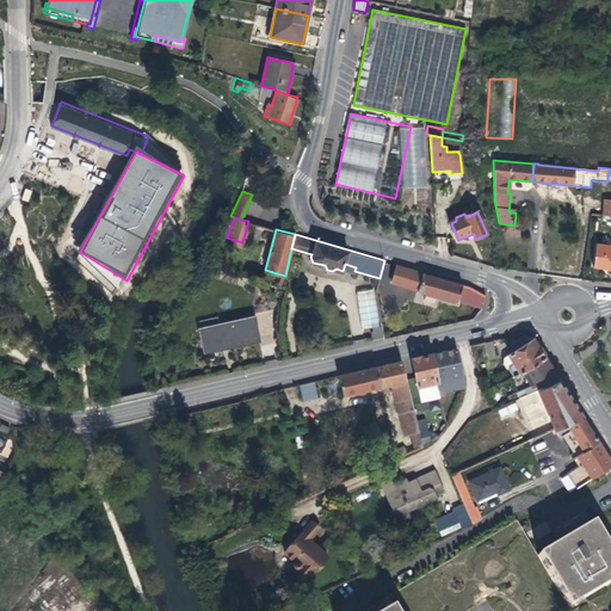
[(604,270),(610,270),(610,245),(597,244),(594,269),(604,270)]
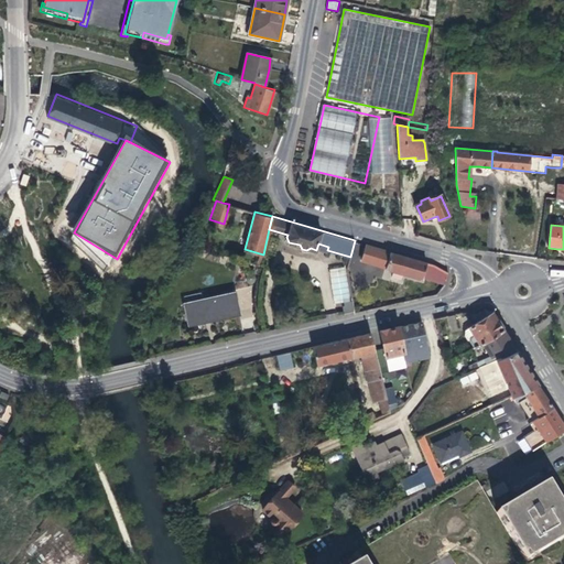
[(402,272),(422,278),(427,261),(394,252),(366,243),(360,259),(384,267),(384,268),(392,270),(391,274),(401,278),(402,272)]
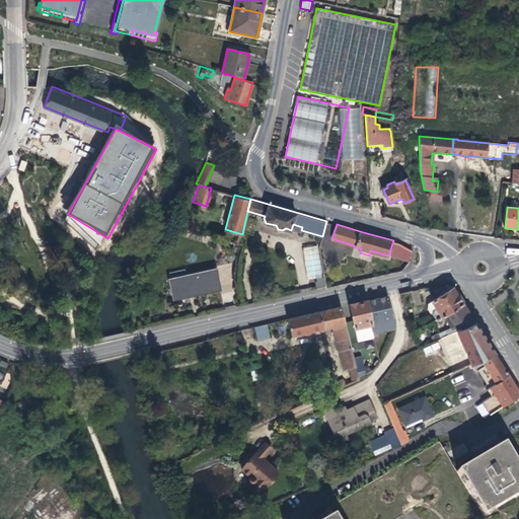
[(388,255),(409,262),(413,249),(401,243),(393,240),(388,255)]
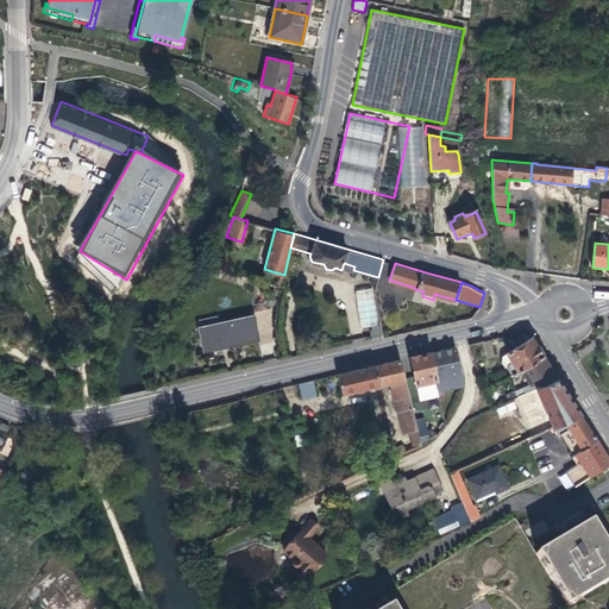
[(252,315),(201,327),(206,349),(225,344),(257,337),(252,315)]
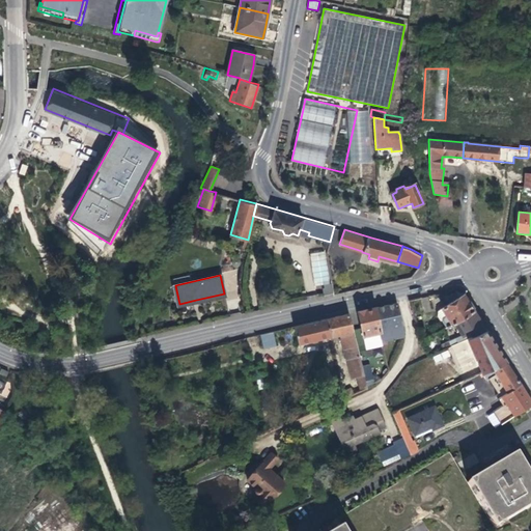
[(446,326),(453,322),(473,311),(468,303),(462,294),(435,311),(432,318),(436,324),(442,325),(444,323),(446,326)]
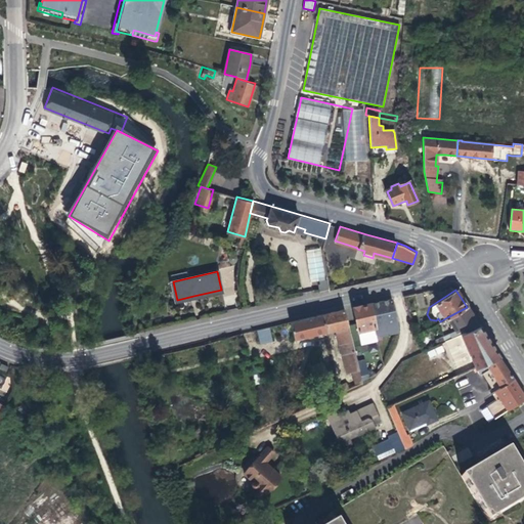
[(382,300),(369,303),(376,326),(377,336),(397,332),(398,330),(391,298),(382,300)]
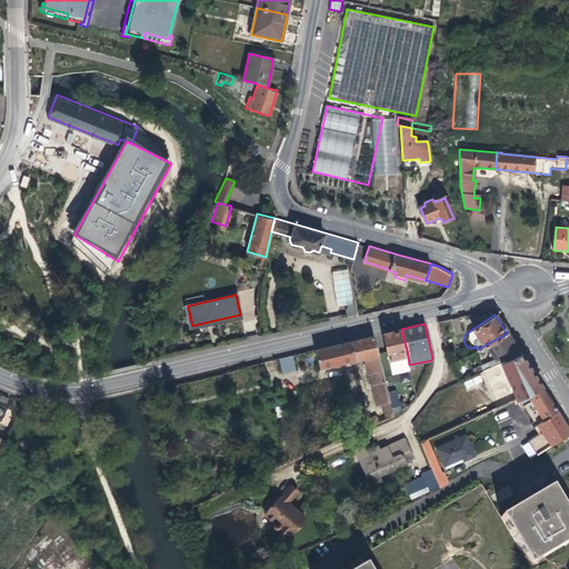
[(409,365),(408,355),(401,329),(391,331),(382,333),(392,372),(410,368),(409,365)]
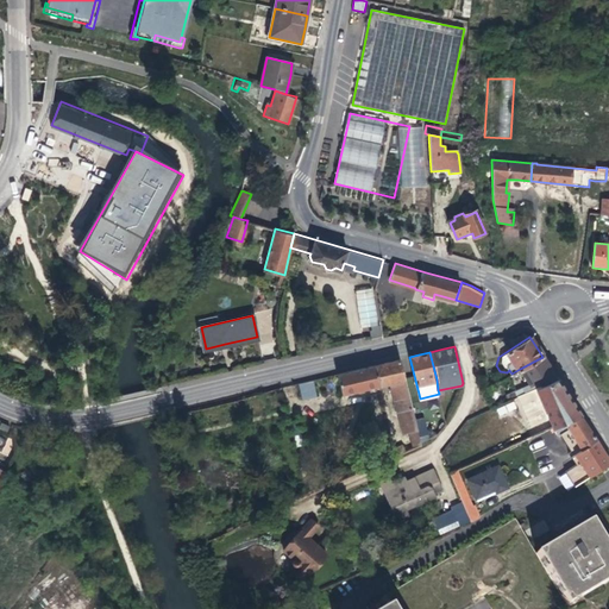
[(518,396),(521,394),(557,378),(548,364),(542,357),(520,369),(529,384),(514,390),(516,396),(518,396)]
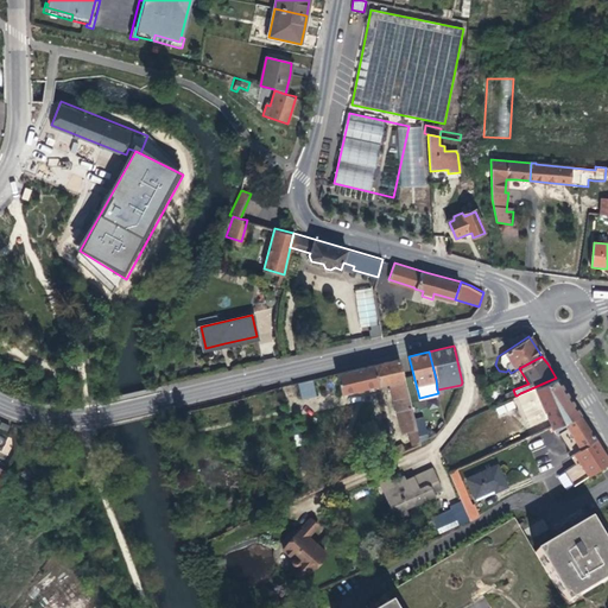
[(396,410),(400,409),(411,406),(400,358),(359,368),(336,373),(340,392),(390,380),(396,410)]
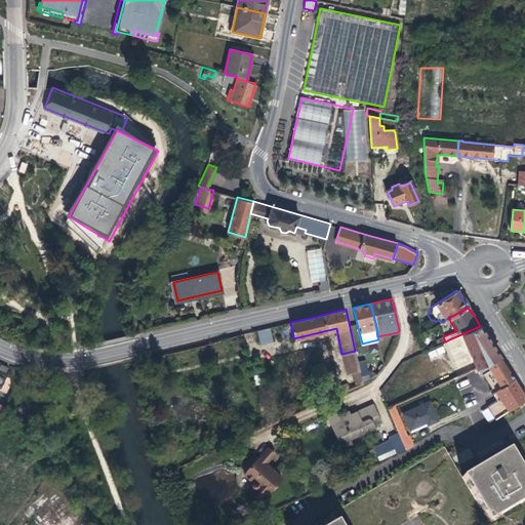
[(473,360),(495,350),(488,338),(480,326),(449,339),(446,341),(457,366),(473,360)]
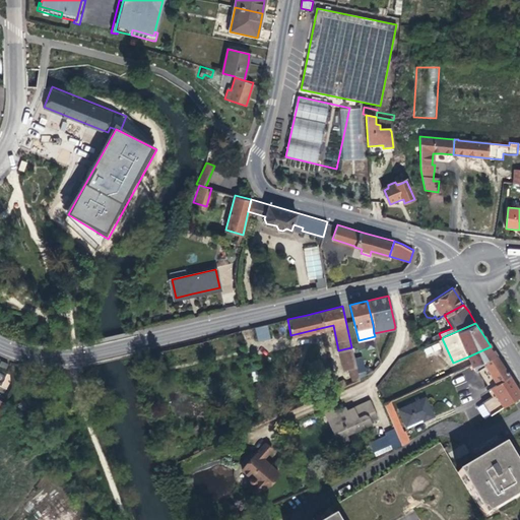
[(271,337),(267,324),(254,327),(257,340),(271,337)]
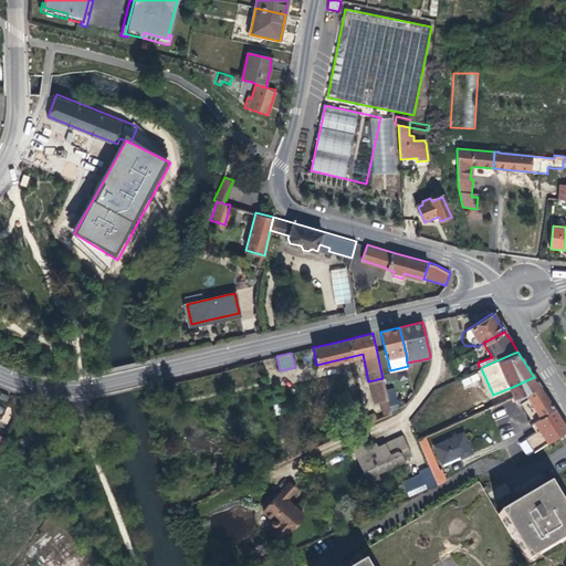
[(461,380),(464,388),(481,380),(477,373),(461,380)]
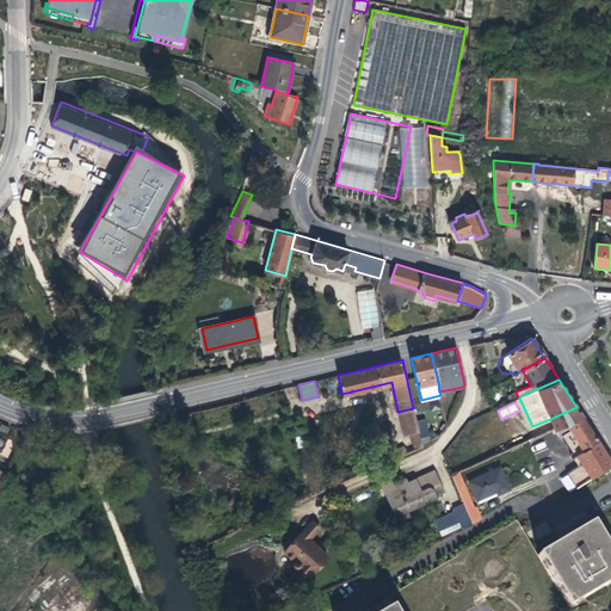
[(576,407),(550,419),(554,427),(582,415),(576,407)]
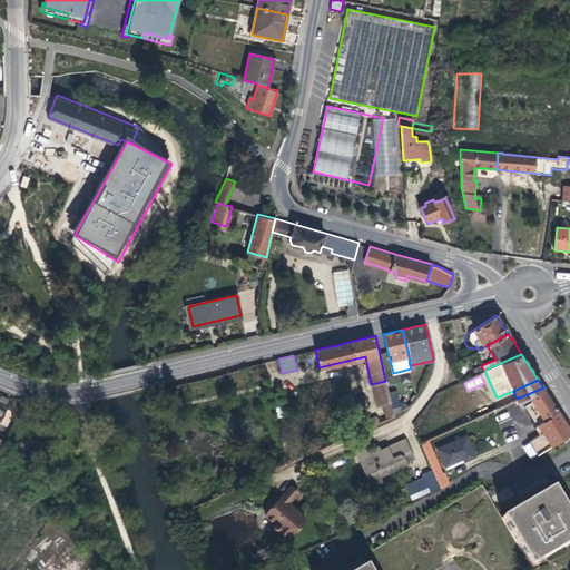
[(381,404),(391,402),(389,392),(385,381),(375,383),(381,404)]
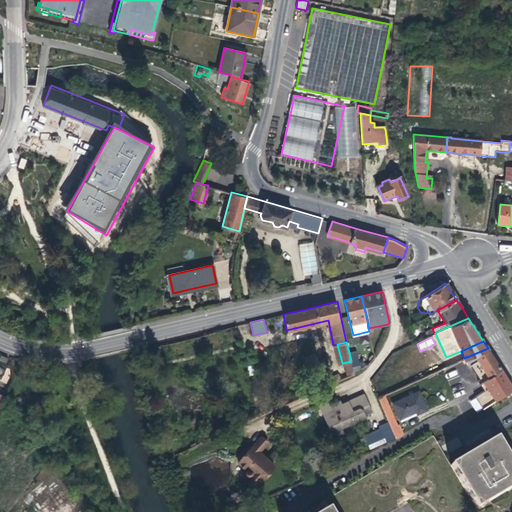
[(372,346),(349,352),(351,361),(353,371),(367,365),(375,356),(372,346)]
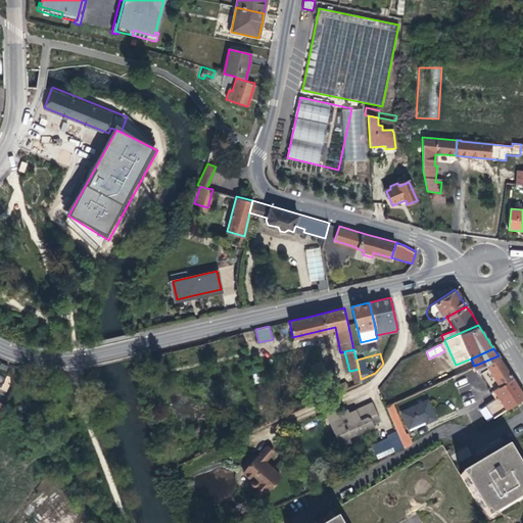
[(474,366),(478,373),(482,371),(493,389),(498,397),(491,401),(486,406),(492,417),(522,397),(522,392),(507,368),(498,355),(474,366)]
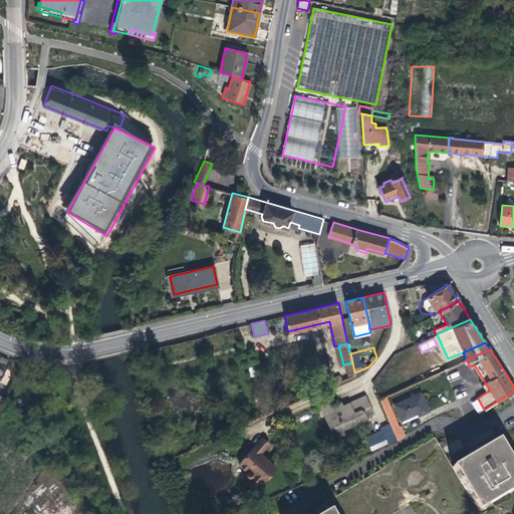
[(453,374),(470,366),(466,359),(449,366),(453,374)]
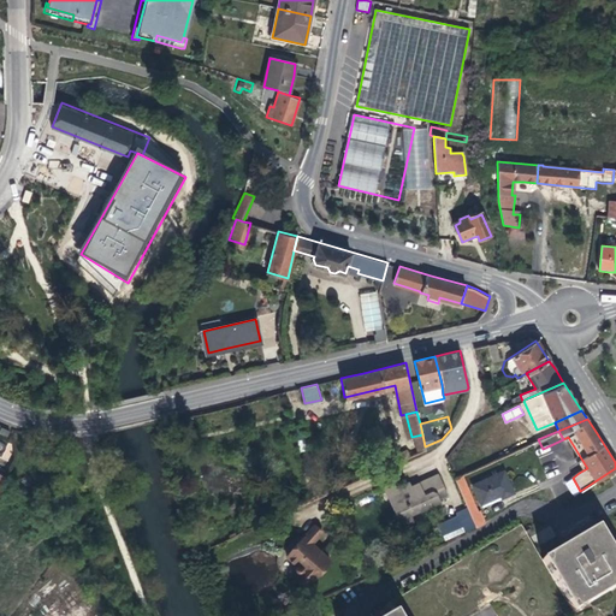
[(573,463),(579,473),(587,468),(581,458),(573,463)]
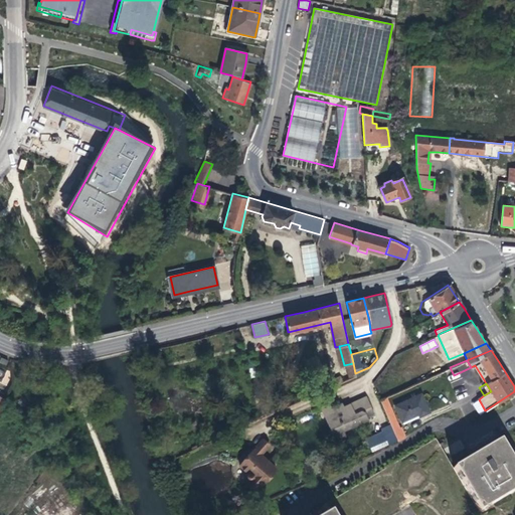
[(421,392),(395,404),(402,421),(412,416),(418,413),(419,415),(430,410),(421,392)]
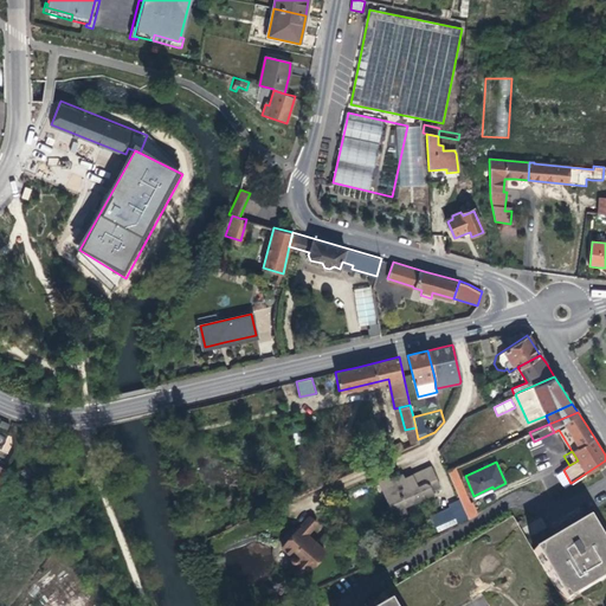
[(376,477),(391,508),(403,502),(404,505),(433,492),(431,489),(440,484),(431,464),(405,476),(403,479),(397,479),(393,482),(391,477),(389,471),(376,477)]
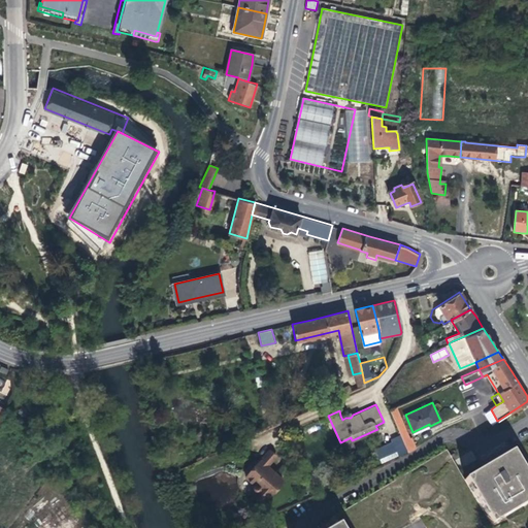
[(390,408),(407,452),(414,449),(396,405),(390,408)]
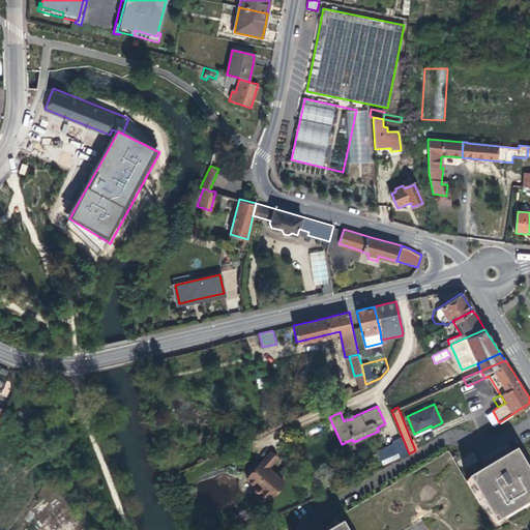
[(352,412),(342,417),(344,421),(347,419),(352,419),(354,416),(352,412)]
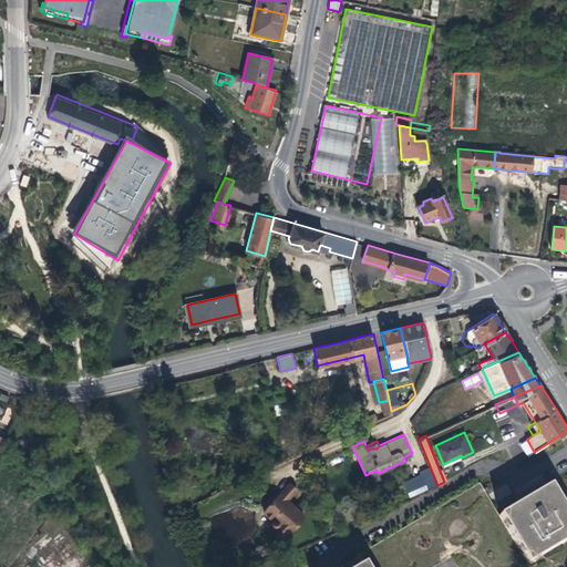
[(380,478),(378,473),(377,470),(366,475),(369,484),(380,478)]
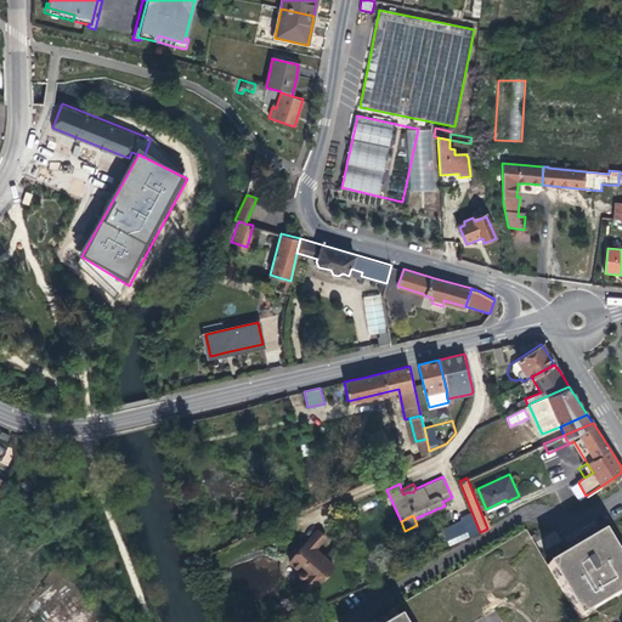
[(448,538),(465,530),(462,521),(444,529),(448,538)]
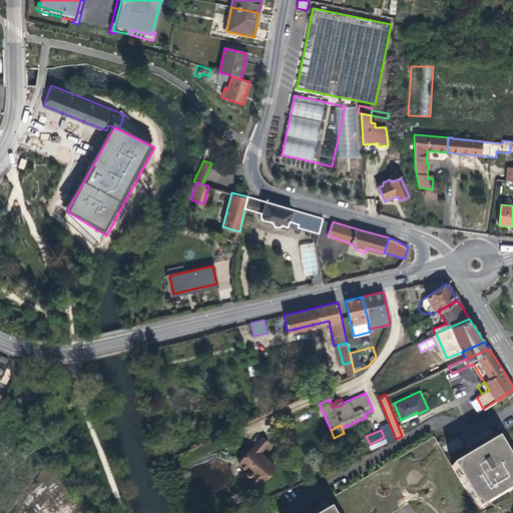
[(262,436),(238,461),(247,469),(246,470),(245,471),(245,474),(246,475),(248,475),(245,479),(254,487),(275,465),(260,452),(269,442),(262,436)]
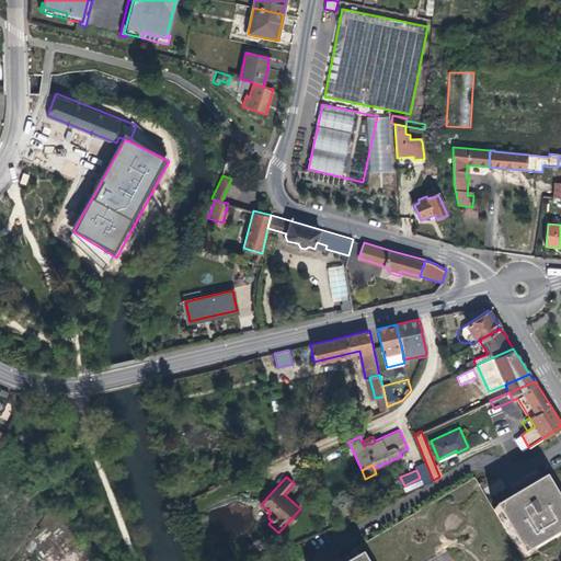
[(539,490),(499,513),(526,560),(528,560),(560,540),(560,507),(548,485),(539,490)]
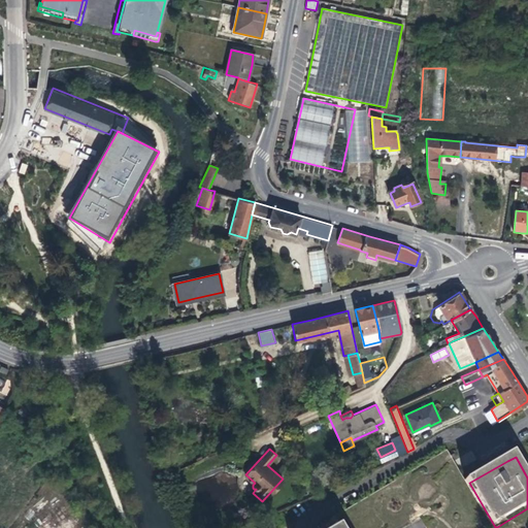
[(482,459),(467,467),(470,473),(485,464),(482,459)]
